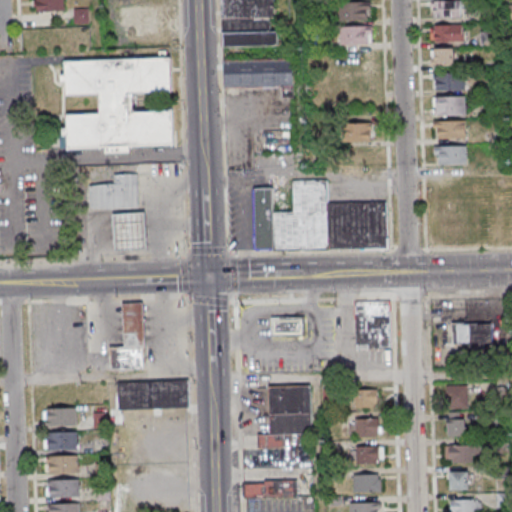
[(35,0),(35,10),(64,10),(63,0),(35,0)]
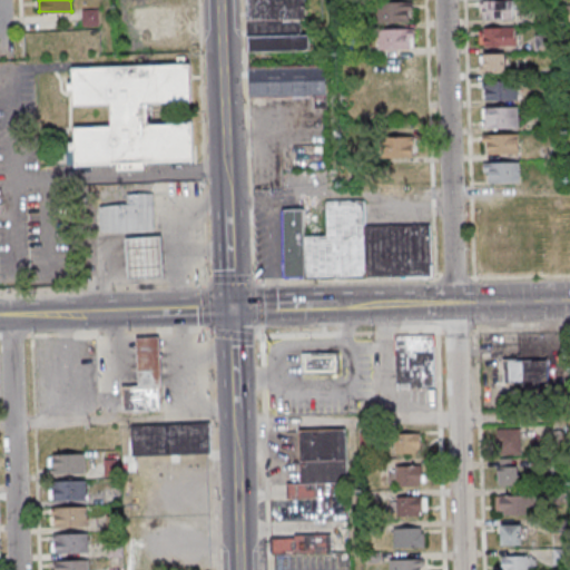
[(245,0),(247,52),(310,51),(310,35),(305,35),(304,0),(245,0)]
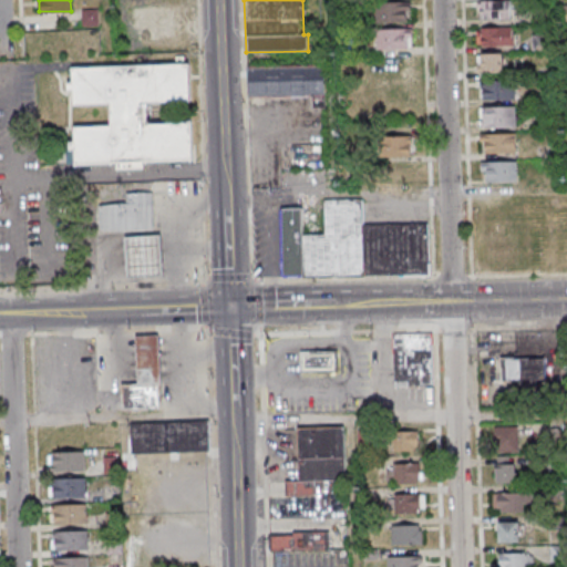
[(477,19),(512,19),(512,0),(477,0),(477,19)]
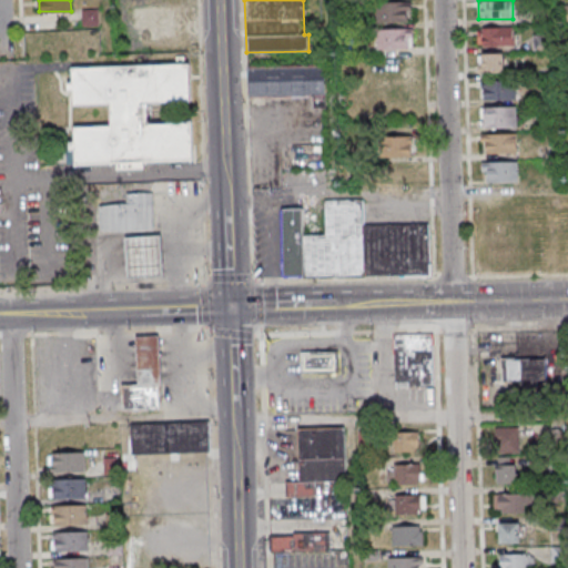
[(412,2),(375,2),(375,23),(412,23),(412,2)]
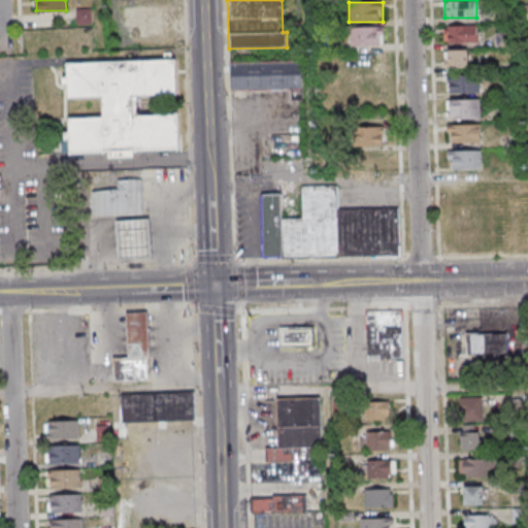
[(173,35),(173,7),(126,7),(127,35),(173,35)]
